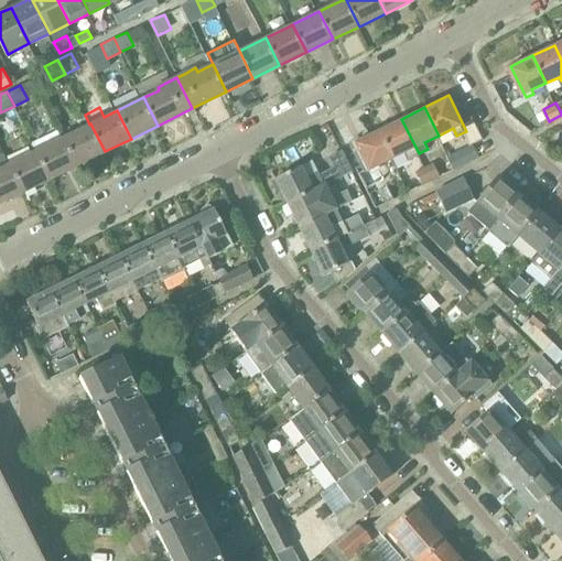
[(401,119),(379,130),(393,158),(406,151),(409,158),(419,153),(401,119)]
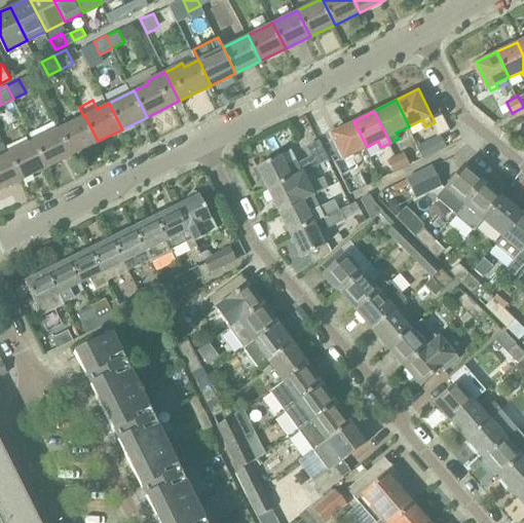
[(62,126),(60,127),(73,153),(98,141),(84,115),(83,116),(62,126)]
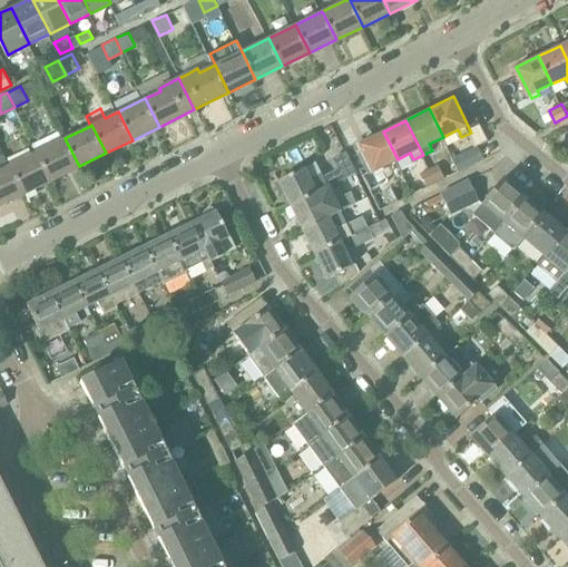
[(374,170),(398,159),(383,132),(361,143),(374,170)]
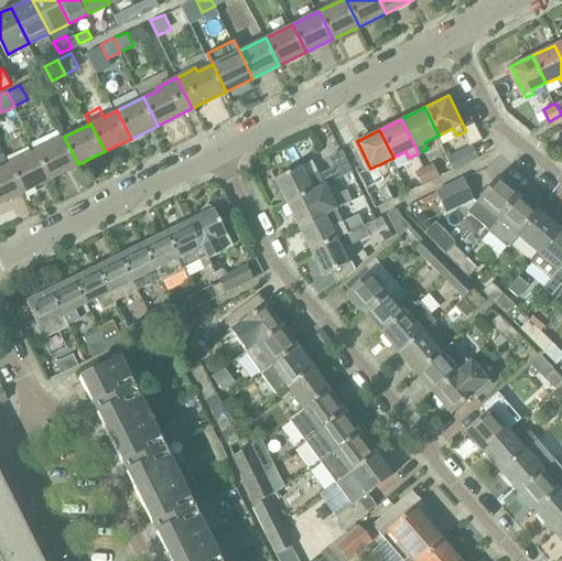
[(39,149),(38,150),(52,177),(78,164),(64,137),(39,149)]
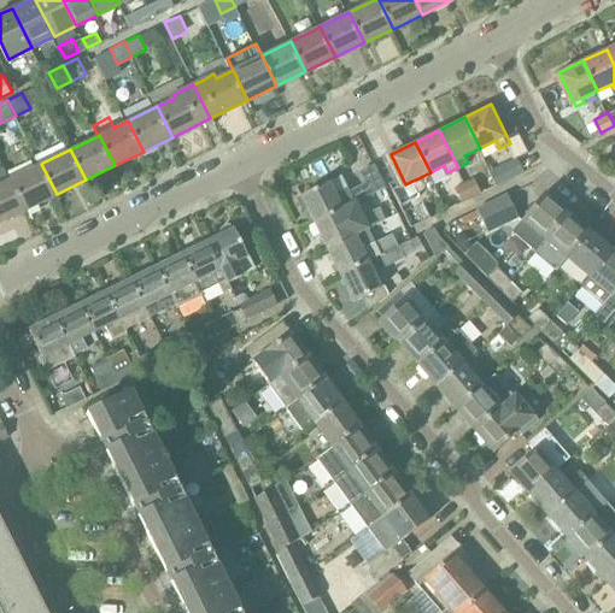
[(520,155),(492,169),(499,183),(526,170),(520,155)]
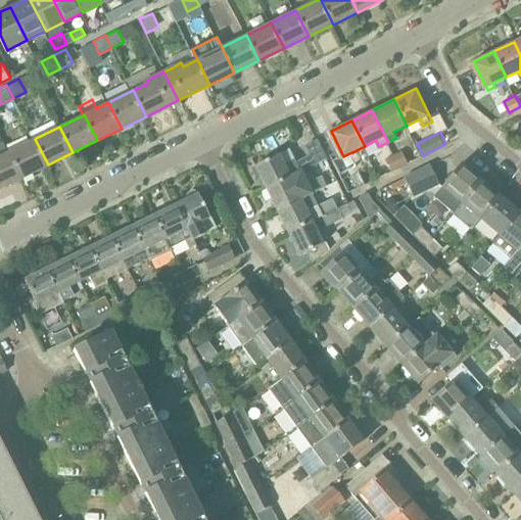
[(10,151),(24,177),(48,164),(35,139),(10,151)]
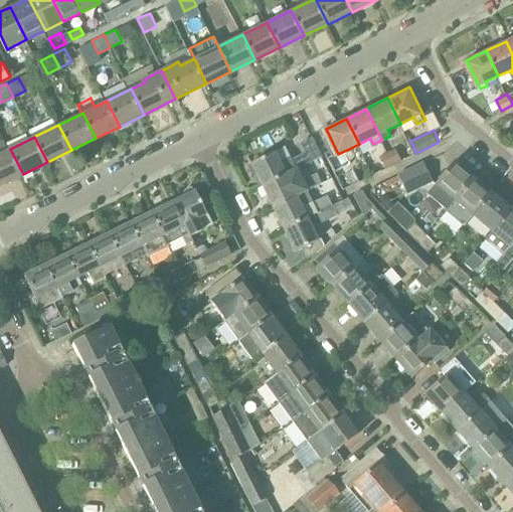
[(253,161),(265,183),(299,167),(298,166),(322,154),(314,137),(303,142),(308,151),(294,158),(288,145),(253,161)]
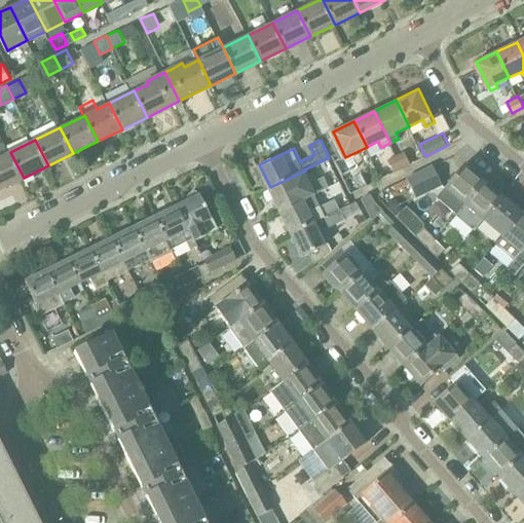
[(0,189),(24,178),(10,152),(5,142),(0,144),(0,189)]
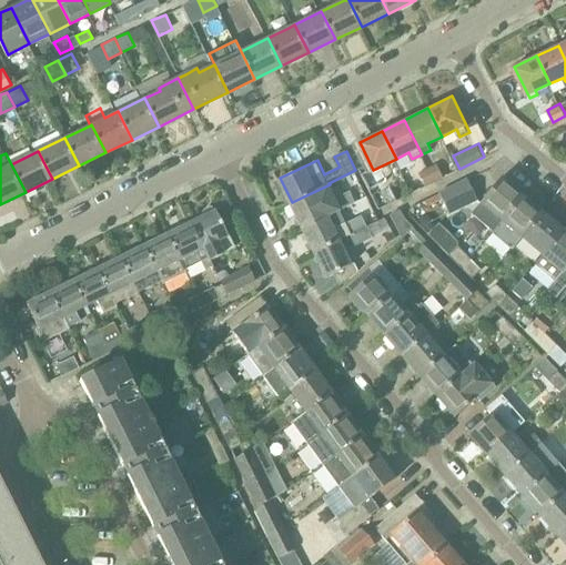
[(437,163),(428,168),(435,181),(444,177),(437,163)]
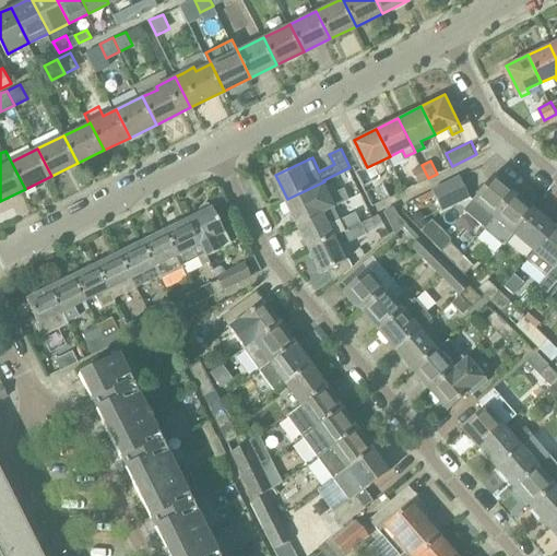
[(428,178),(422,165),(413,169),(419,182),(428,178)]
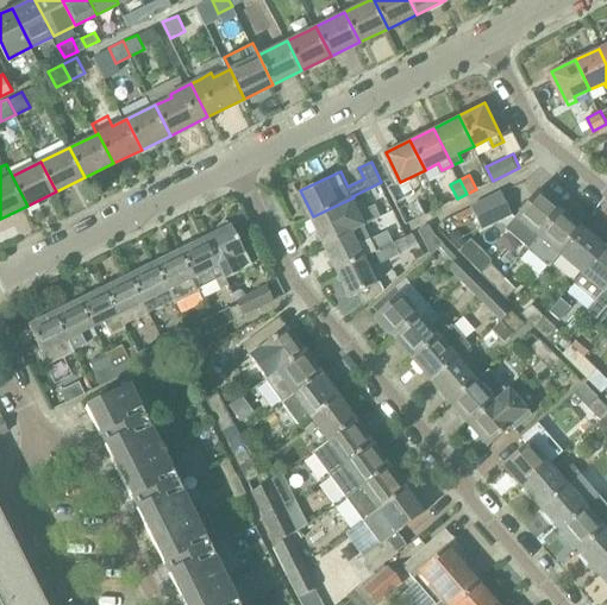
[(501,189),(471,205),(483,228),(513,213),(501,189)]
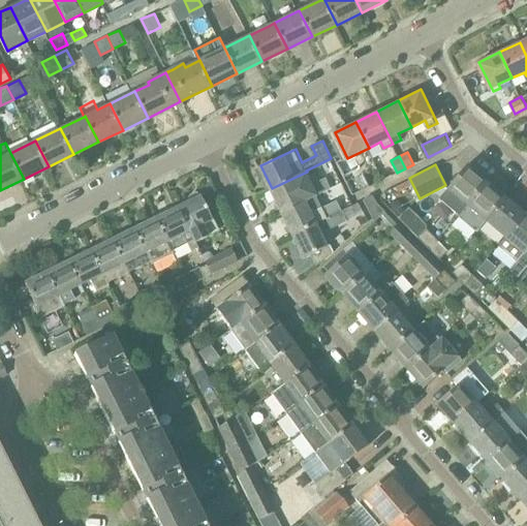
[(470,203),(489,181),(487,179),(490,176),(479,167),(477,171),(469,164),(451,186),(470,203)]
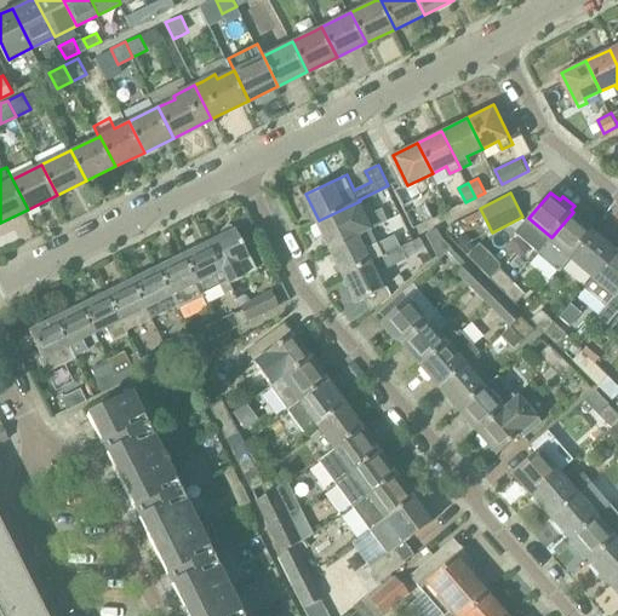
[(319,220),(331,247),(359,234),(372,228),(390,218),(384,206),(366,214),(365,212),(360,201),(319,220)]
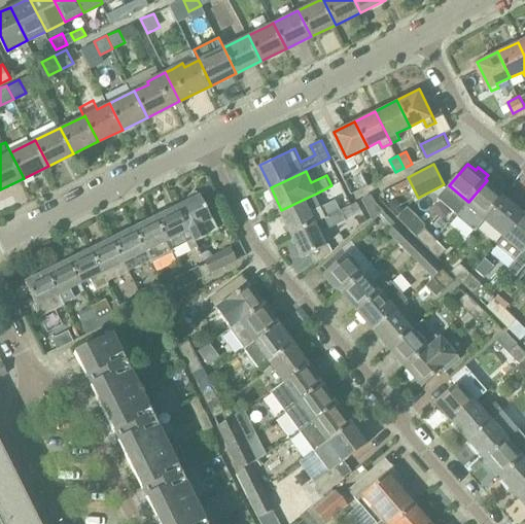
[(369,184),(362,172),(354,176),(360,188),(366,185),(369,184)]
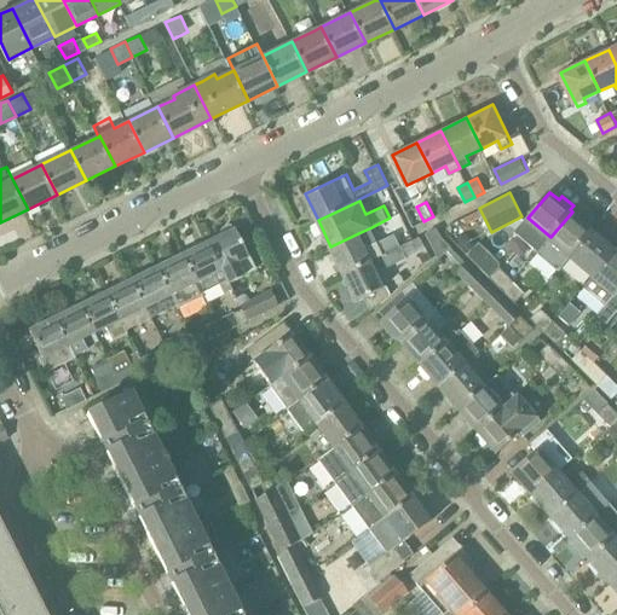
[(559,270),(571,255),(594,230),(572,212),(551,237),(537,251),(559,270)]
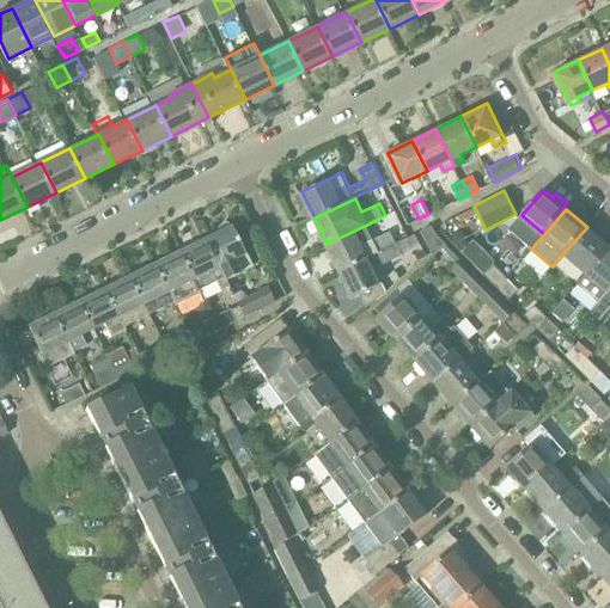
[(220,232),(209,238),(227,275),(230,278),(244,271),(237,257),(246,252),(232,221),(227,220),(220,223),(219,228),(220,232)]
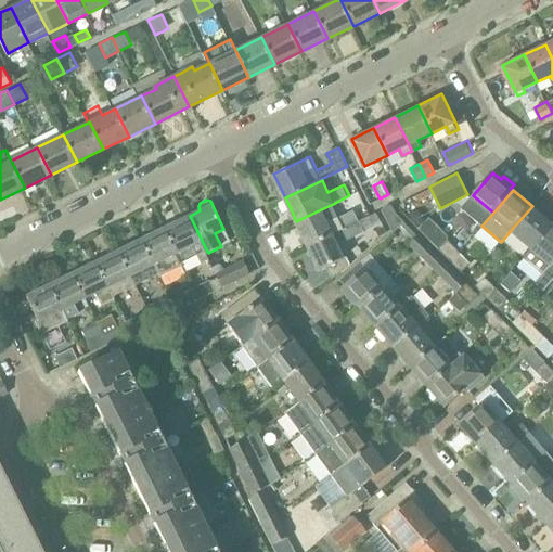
[(321,209),(296,221),(308,244),(332,233),(345,228),(360,220),(355,207),(338,216),(333,204),(321,209)]
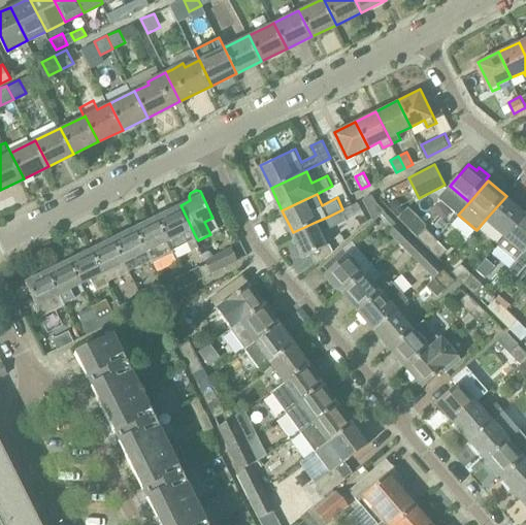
[(372,194),(363,198),(374,221),(385,210),(377,203),(372,194)]
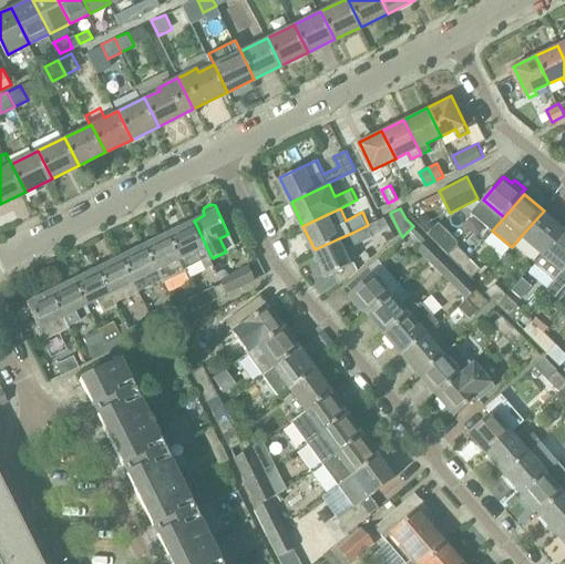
[(544,252),(564,227),(544,211),(523,234),(544,252)]
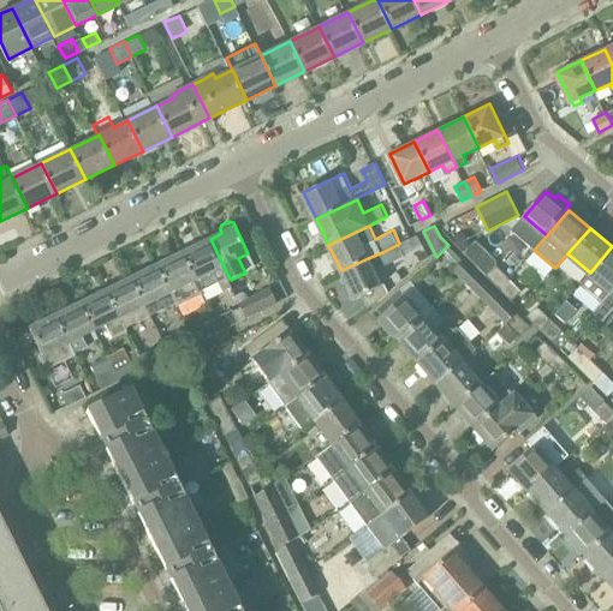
[(203,288),(228,276),(210,239),(185,251),(203,288)]
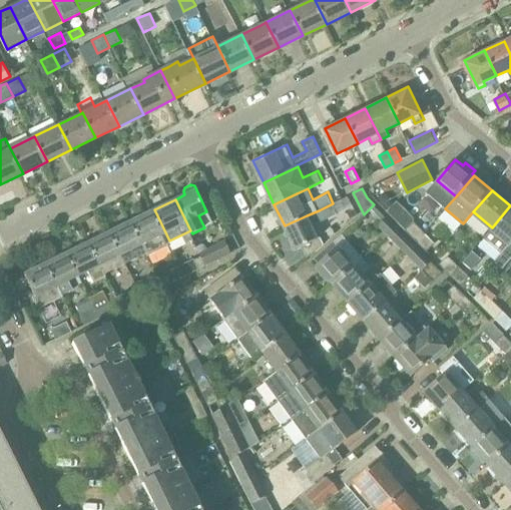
[(337,211),(333,203),(319,210),(323,218),(337,211)]
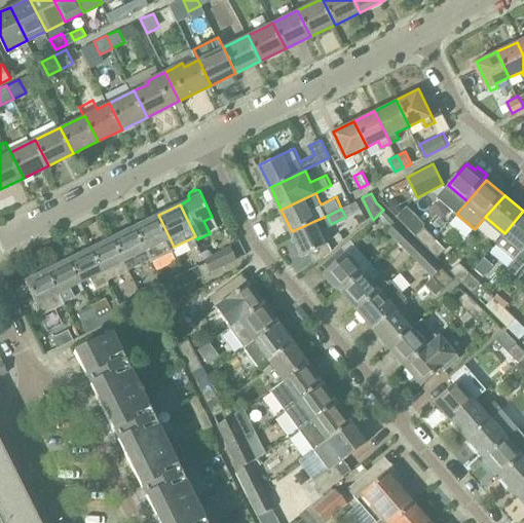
[(523,211),(504,233),(495,244),(514,260),(523,249),(523,211)]
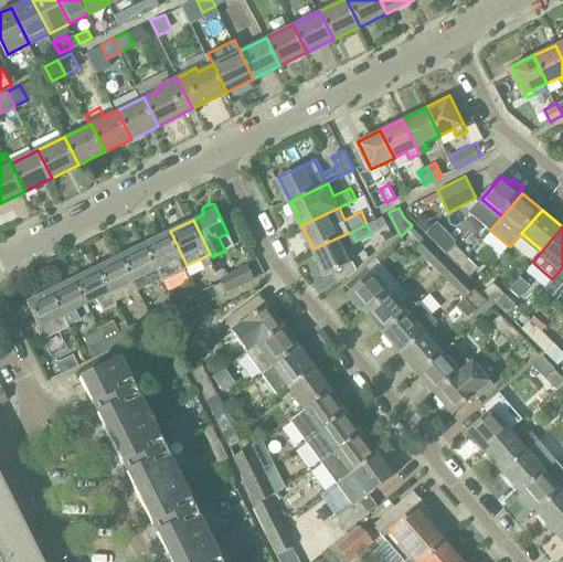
[(159,266),(163,277),(165,279),(188,268),(187,265),(170,231),(147,242),(159,266)]
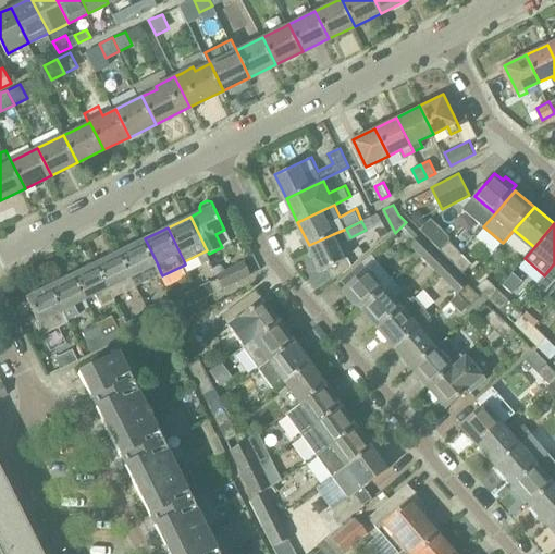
[(451,239),(449,235),(445,230),(433,242),(441,248),(449,241),(451,239)]
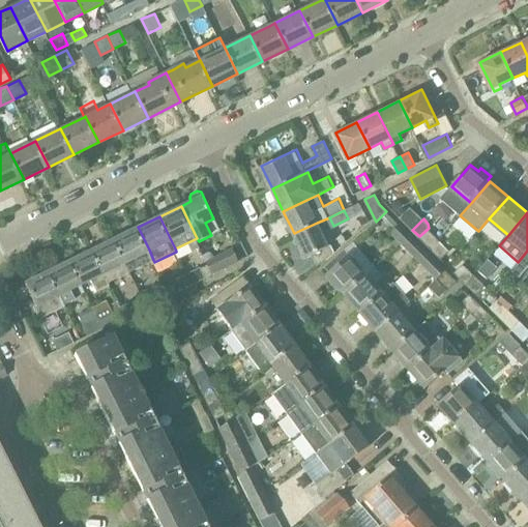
[(329,245),(317,223),(294,233),(305,257),(314,253),(319,264),(335,251),(332,244),(329,245)]
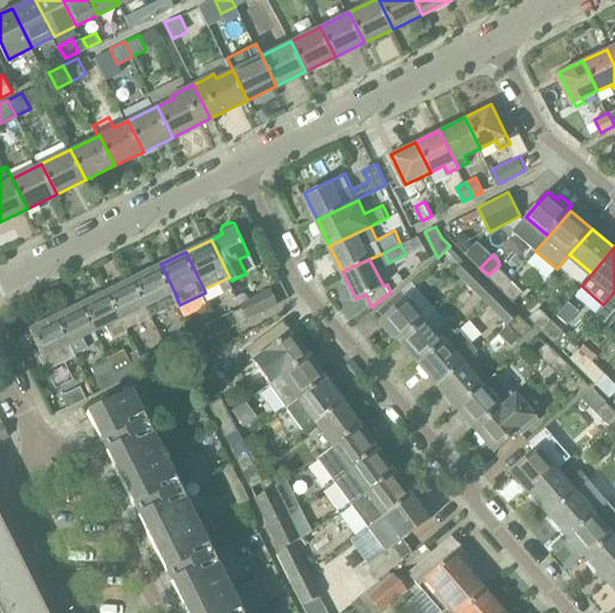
[(455,270),(468,283),(479,273),(464,260),(455,270)]
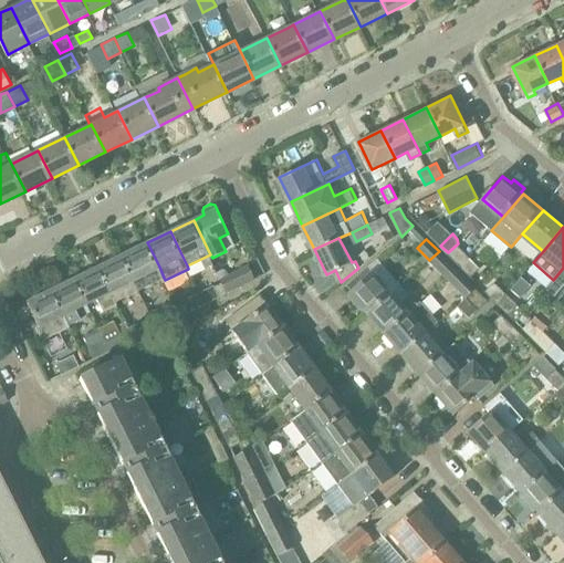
[(147,242),(123,253),(136,279),(141,289),(164,278),(159,267),(147,242)]
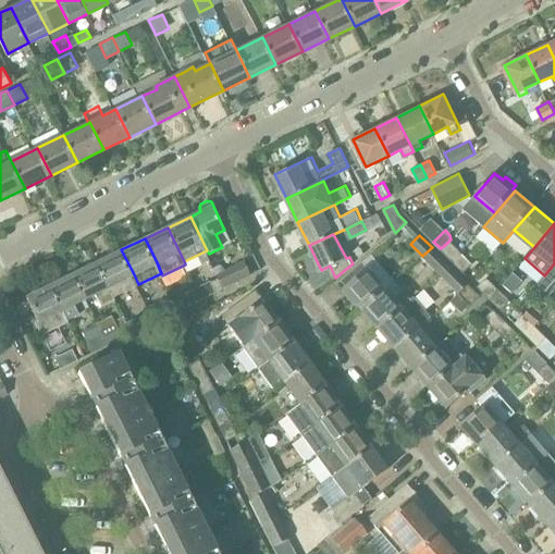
[(452,260),(461,251),(452,242),(442,250),(452,260)]
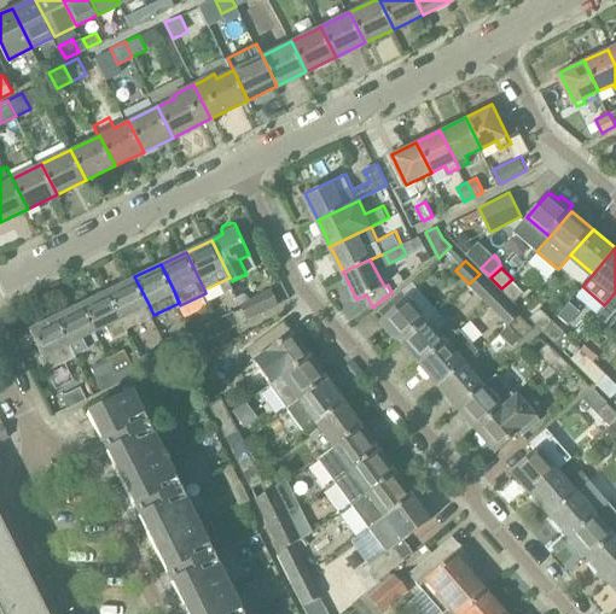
[(480,274),(469,284),(489,303),(499,294),(480,274)]
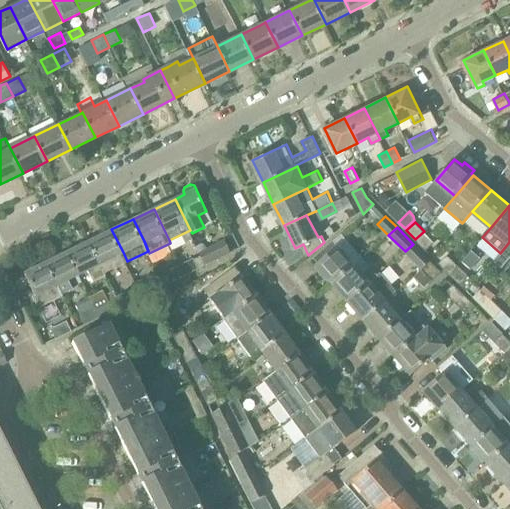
[(106,271),(127,261),(123,252),(111,229),(91,240),(101,262),(106,271)]
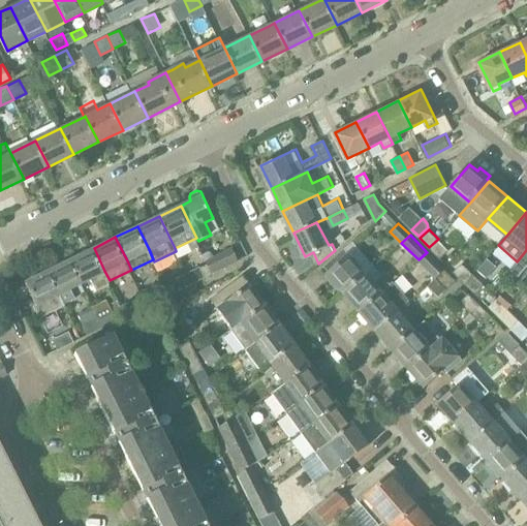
[(438,239),(429,247),(440,258),(448,250),(438,239)]
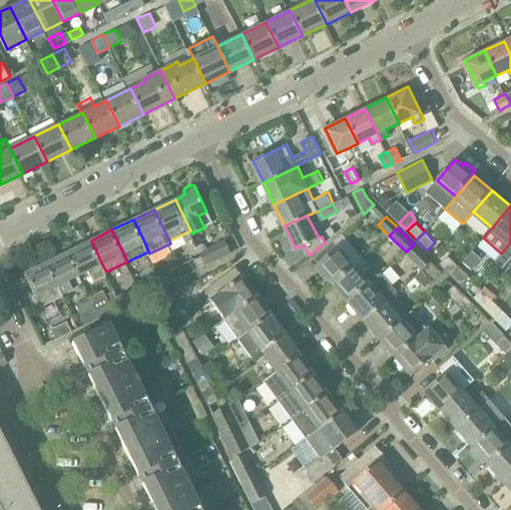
[(199,251),(204,265),(231,251),(225,238),(207,247),(205,243),(202,242),(196,245),(199,251)]
